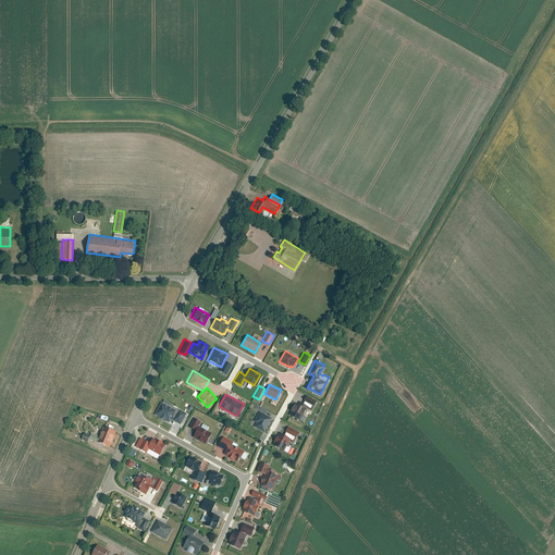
[(296,398),(288,414),(300,419),(307,407),(311,409),(316,398),(307,394),(304,402),(296,398)]
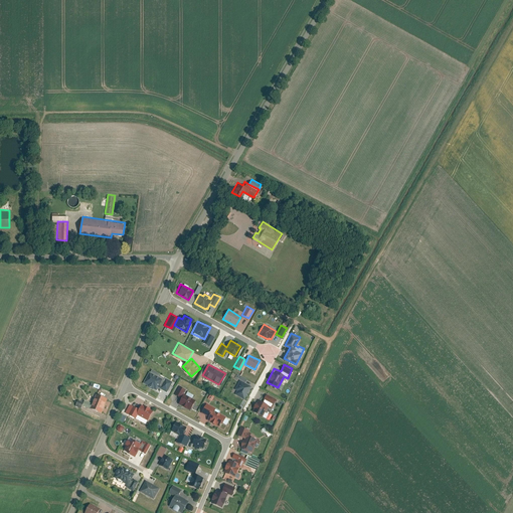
[(149,370),(143,381),(147,383),(147,384),(153,388),(154,387),(156,388),(158,385),(167,390),(172,380),(160,374),(162,369),(158,367),(157,370),(152,367),(150,371),(149,370)]
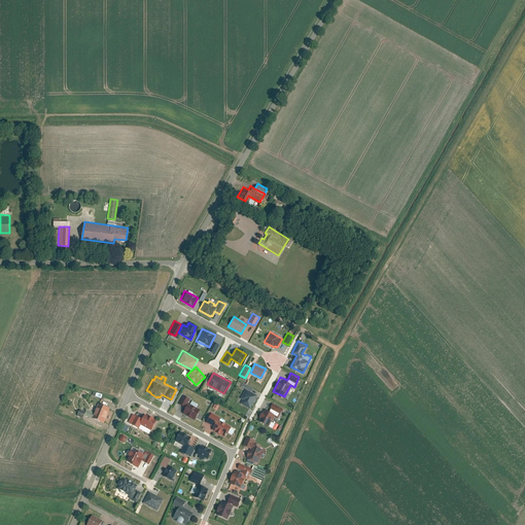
[(240,397),(238,401),(249,408),(256,394),(248,390),(251,386),(243,382),(240,386),(243,387),(238,396),(240,397)]
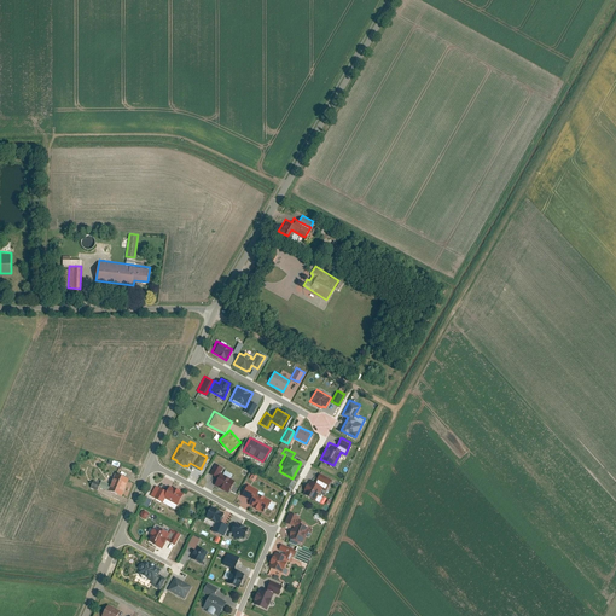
[(222,468),(214,463),(208,475),(215,478),(213,484),(227,493),(233,481),(230,478),(232,474),(224,470),(222,474),(219,472),(222,468)]
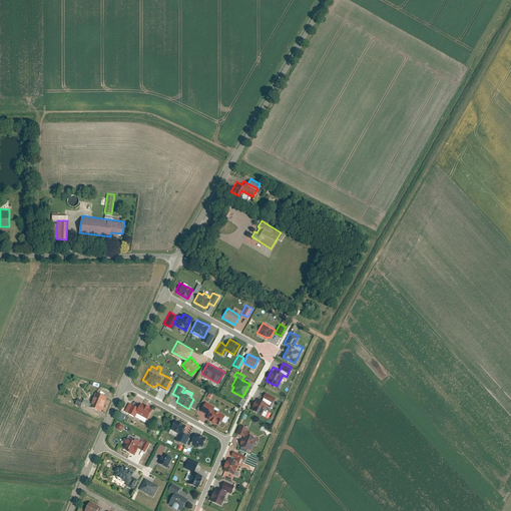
[(257,396),(250,409),(261,415),(267,404),(271,406),(276,396),(266,391),(262,399),(257,396)]
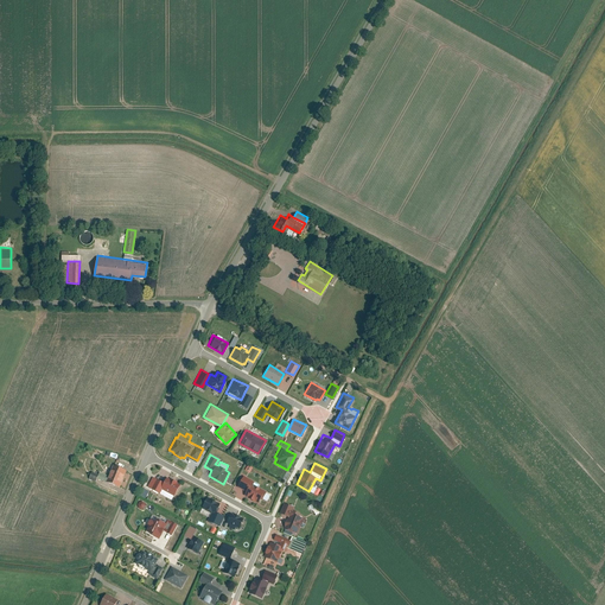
[(123,469),(110,464),(104,479),(118,485),(123,469)]
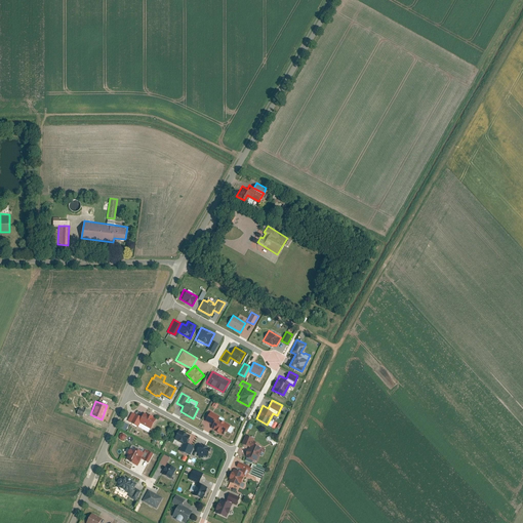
[(84,406),(83,408),(78,406),(76,412),(82,415),(83,412),(89,415),(92,410),(84,406)]
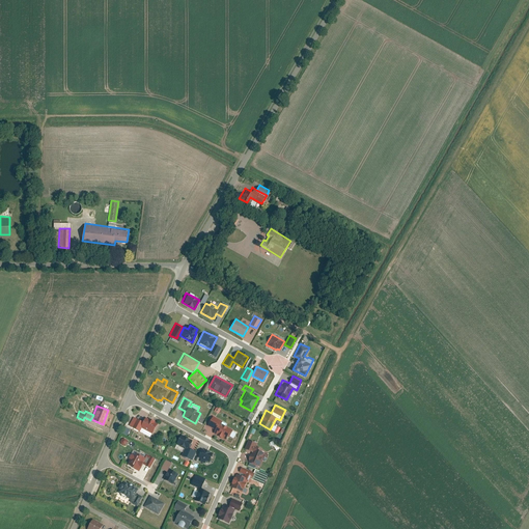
[(213,414),(207,424),(216,428),(214,432),(226,439),(228,434),(233,437),(237,432),(221,423),(223,420),(213,414)]
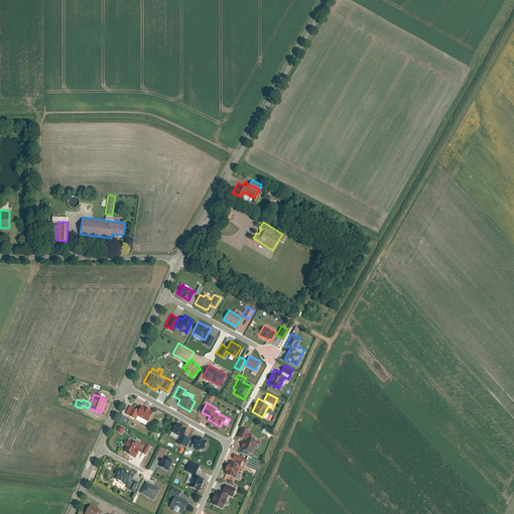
[(127,403),(122,413),(133,418),(135,414),(146,420),(151,410),(139,404),(137,409),(127,403)]
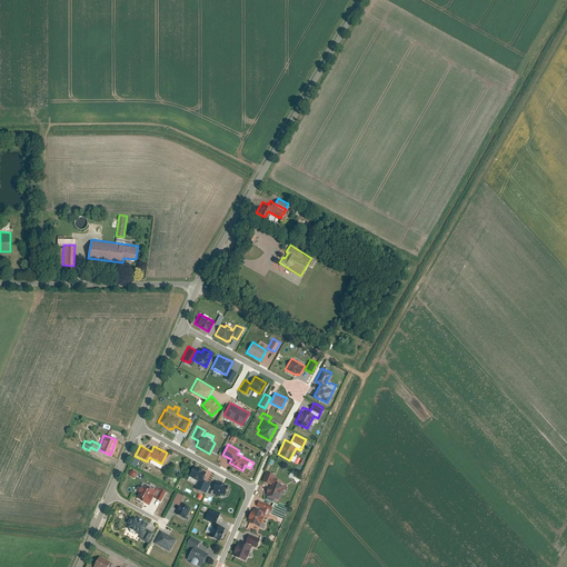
[(194,464),(188,474),(191,475),(189,479),(195,483),(194,486),(205,491),(210,481),(207,480),(209,476),(205,475),(207,470),(194,464)]
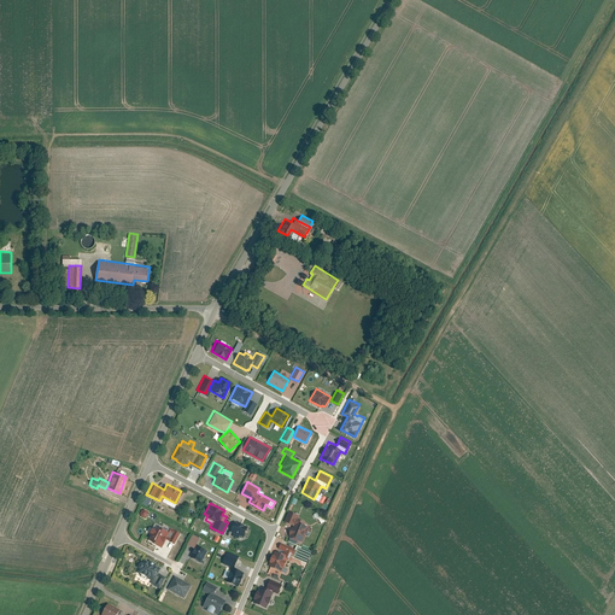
[(142,507),(138,513),(142,517),(147,511),(142,507)]
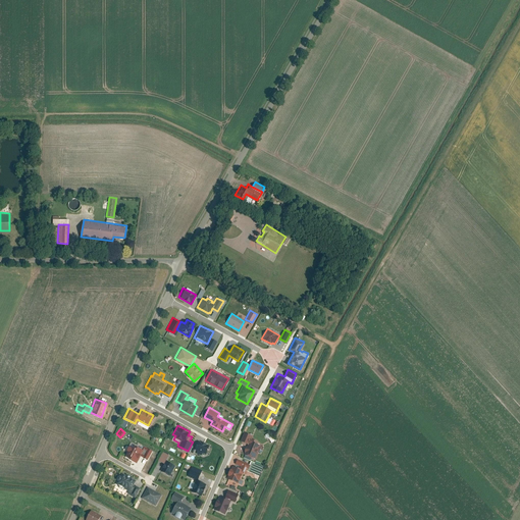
[(253,434),(244,430),(240,439),(248,443),(244,453),(255,458),(258,452),(261,453),(264,445),(251,439),(253,434)]
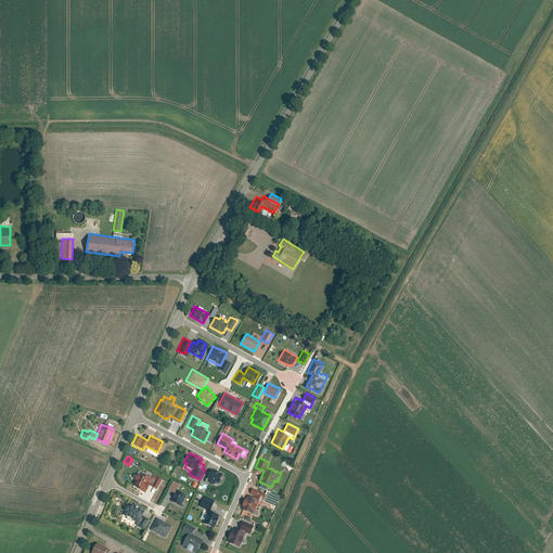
[(209,467),(205,477),(208,478),(207,480),(213,484),(214,480),(218,481),(222,473),(209,467)]
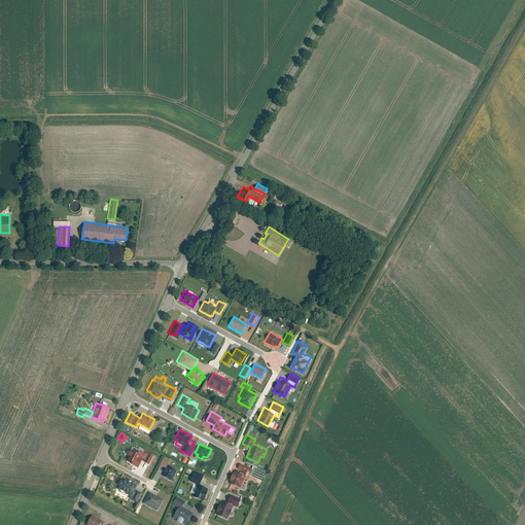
[(127,456),(125,460),(137,466),(141,460),(147,463),(152,454),(144,449),(143,451),(140,449),(141,448),(137,446),(136,448),(131,446),(126,455),(127,456)]
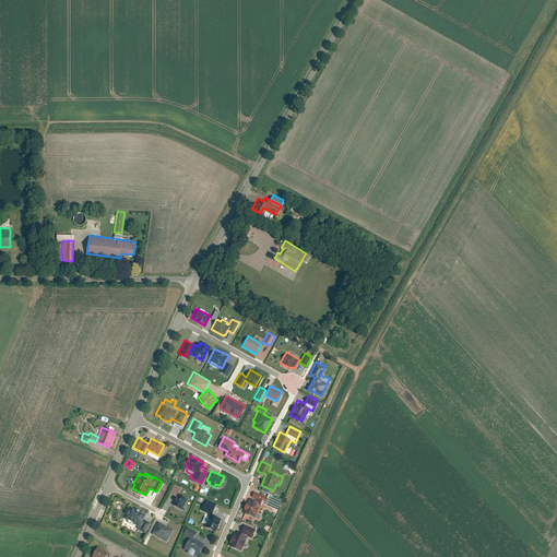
[(174,482),(168,492),(176,495),(172,504),(182,509),(188,497),(177,492),(180,486),(174,482)]
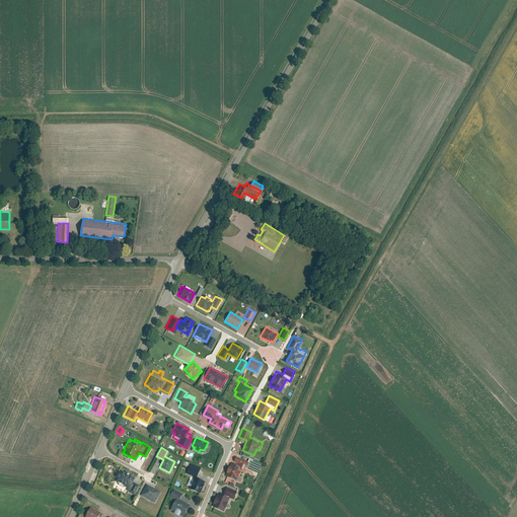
[(231,461),(225,474),(237,479),(241,468),(244,470),(246,467),(259,472),(263,462),(249,457),(248,460),(236,455),(233,462),(231,461)]
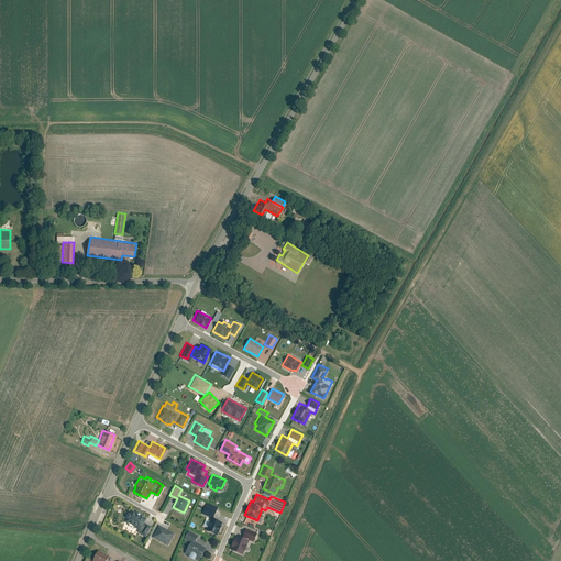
[(210,516),(205,529),(216,534),(217,529),(219,530),(221,524),(220,524),(221,520),(212,517),(216,508),(204,504),(200,512),(210,516)]
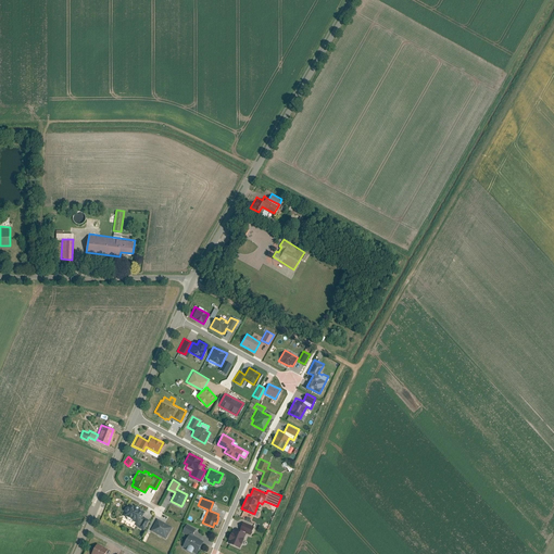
[(129,502),(123,514),(127,516),(128,515),(134,517),(133,519),(137,521),(136,524),(143,528),(149,518),(145,516),(143,517),(141,516),(145,511),(140,508),(141,506),(134,502),(133,504),(129,502)]
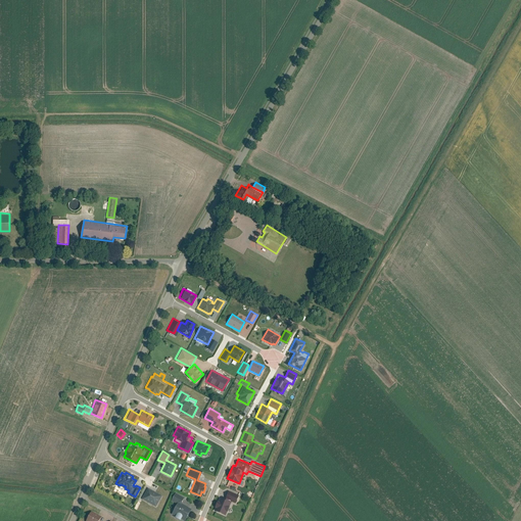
[(148,486),(142,498),(148,501),(146,503),(151,506),(152,503),(156,505),(162,493),(148,486)]
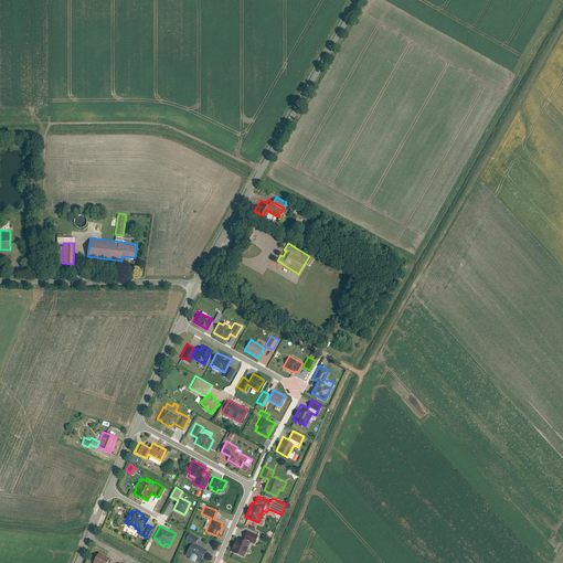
[(238,534),(231,551),(244,555),(250,540),(255,542),(258,533),(246,529),(243,537),(238,534)]
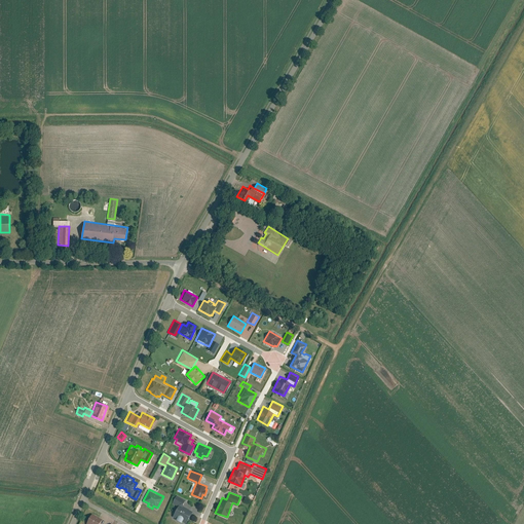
[(174,494),(169,502),(175,506),(170,515),(184,523),(191,511),(181,504),(184,499),(174,494)]
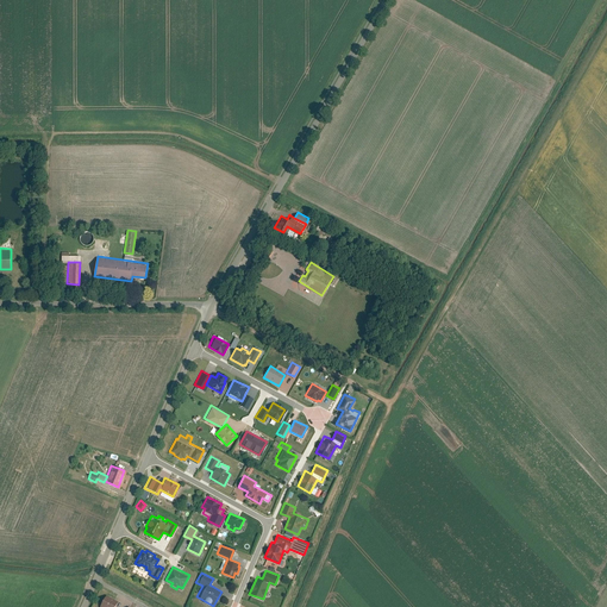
[(106,593),(98,606),(114,606),(118,600),(106,593)]
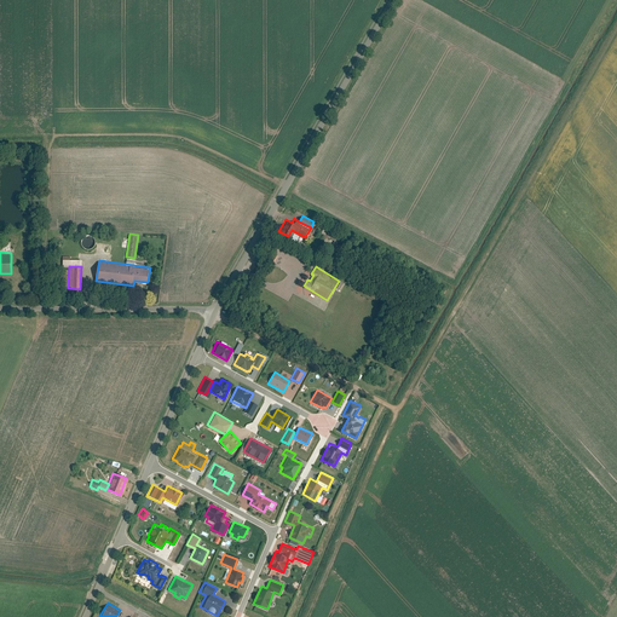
All buildings are outlined.
